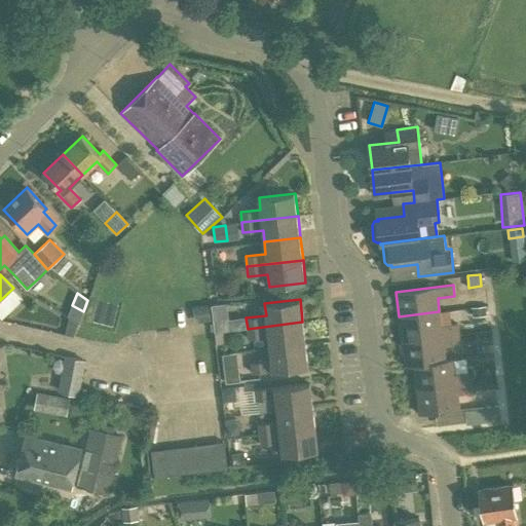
[(217,318),(218,330),(234,329),(233,303),(197,305),(197,320),(217,318)]
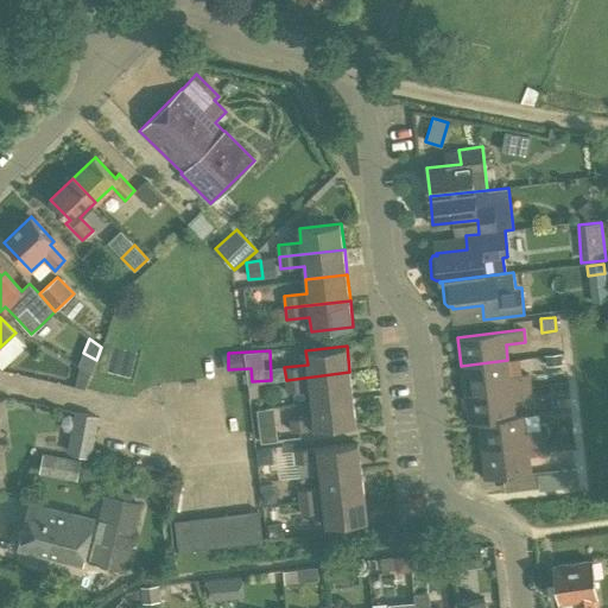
[(464,394),(530,386),(529,374),(510,377),(507,360),(461,366),(464,394)]
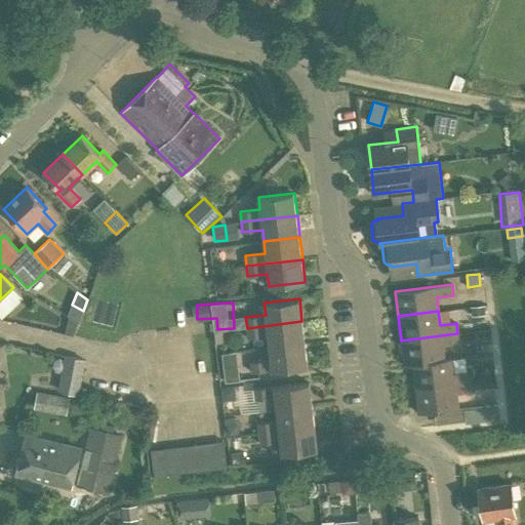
[(69,317),(67,324),(77,327),(78,322),(69,317)]
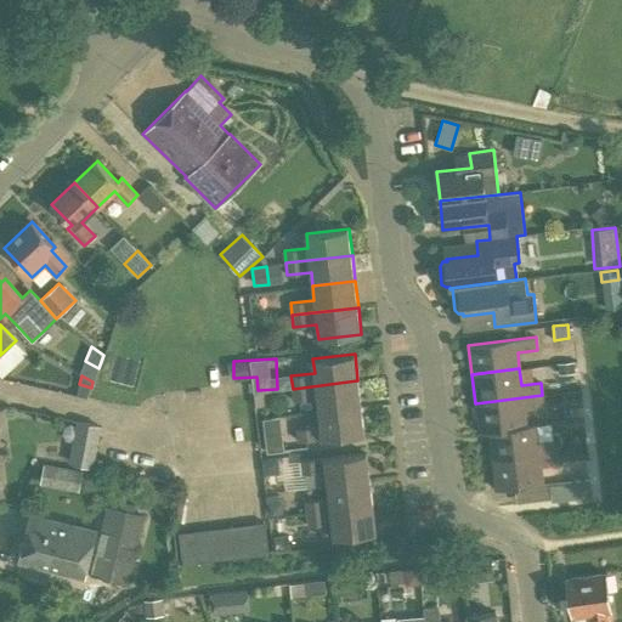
[(318,412),(361,407),(357,380),(293,389),(294,401),(317,397),(318,412)]
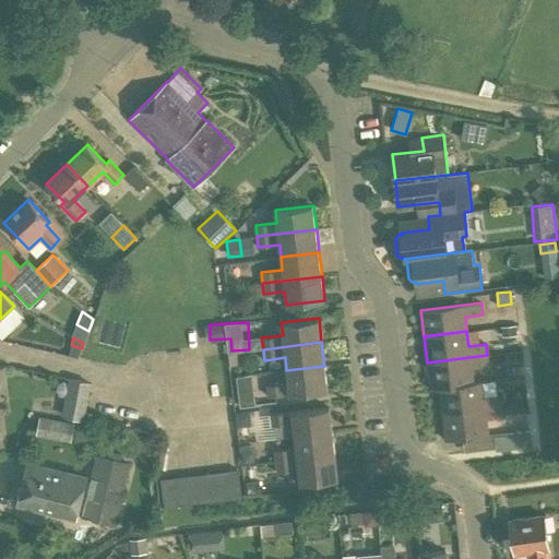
[(506,367),(524,365),(523,352),(504,353),(506,367)]
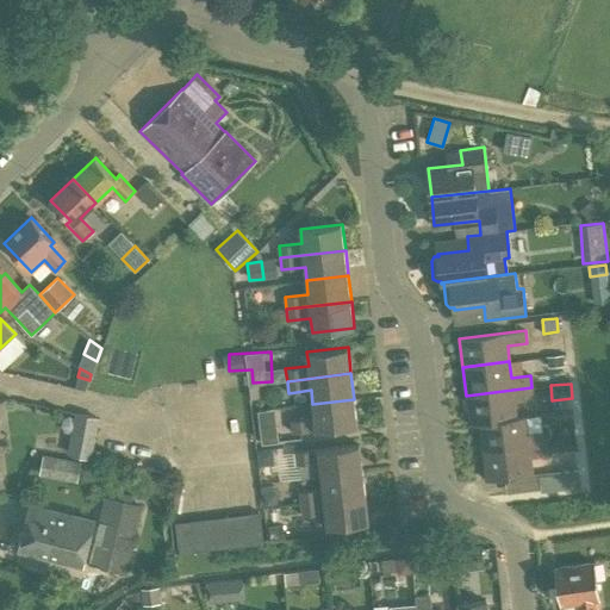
[(470,424),(526,417),(526,416),(516,417),(514,402),(533,399),(531,387),(466,396),(470,424)]
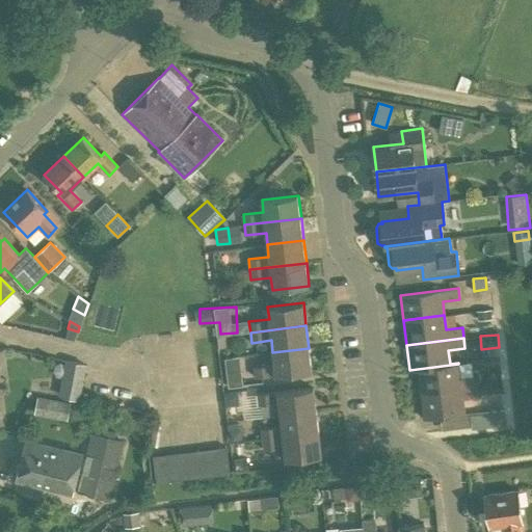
[(309,348),(272,352),(274,364),(255,367),(256,377),(311,371),(309,348)]
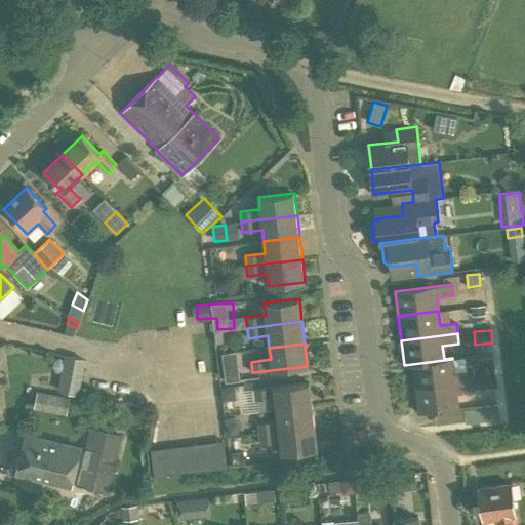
[(415,389),(472,381),(471,372),(454,374),(452,359),(404,365),(404,366),(412,365),(415,389)]
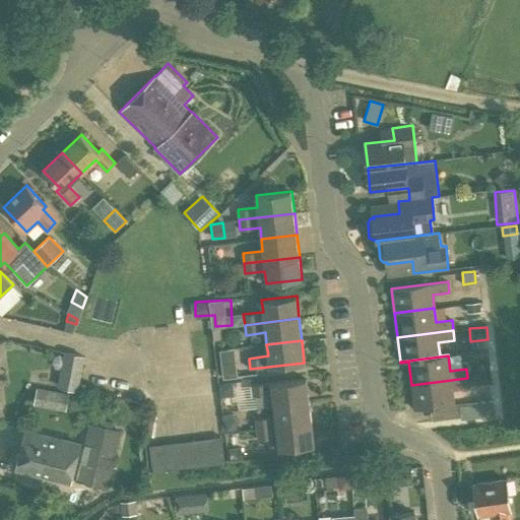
[(237,364),(221,366),(222,379),(238,377),(237,364)]
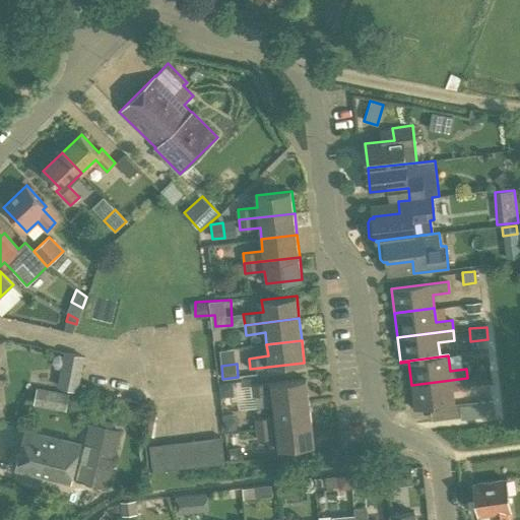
[(57,387),(77,391),(81,373),(61,369),(57,387)]
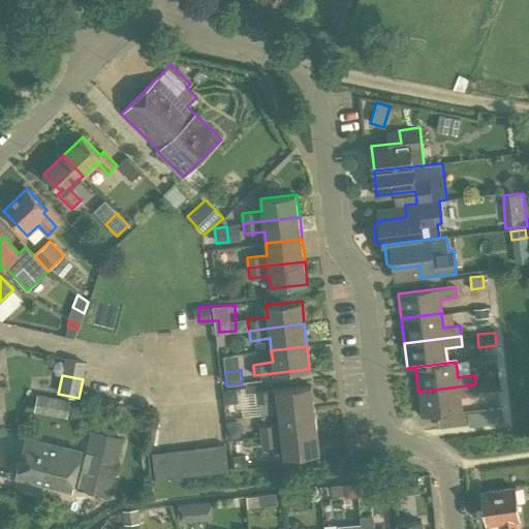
[(475,384),(418,392),(422,416),(462,411),(460,397),(476,395),(475,384)]
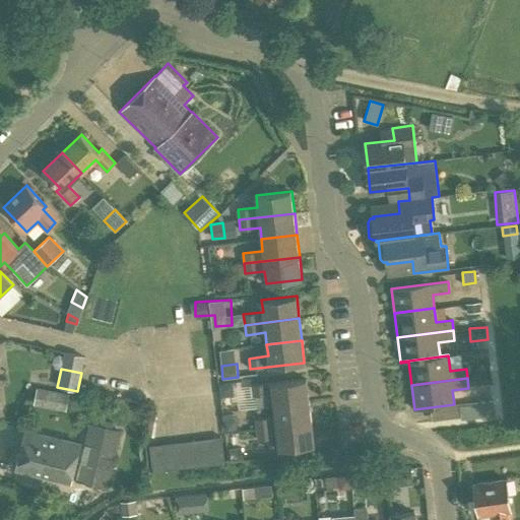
[(273,405),(309,401),(306,379),(252,385),(253,396),(255,395),(256,406),(273,404),(273,405)]
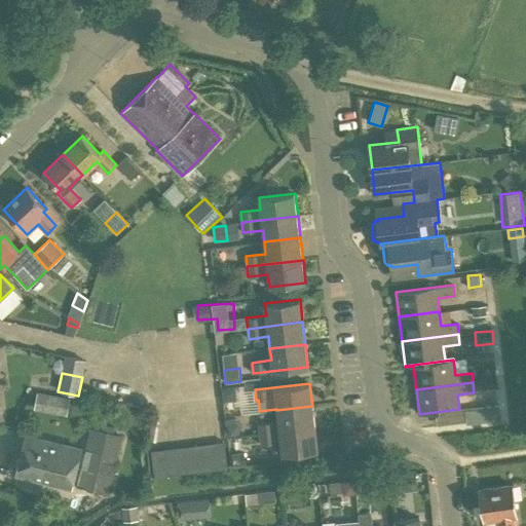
[(37,391),(33,409),(48,412),(52,395),(37,391)]
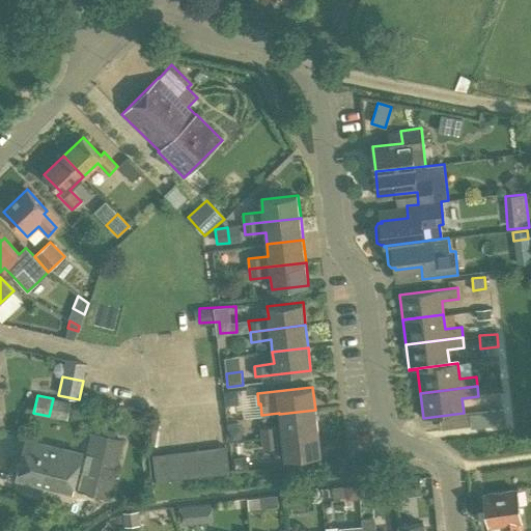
[(262,438),(317,431),(315,410),(279,414),(281,425),(261,427),(262,438)]
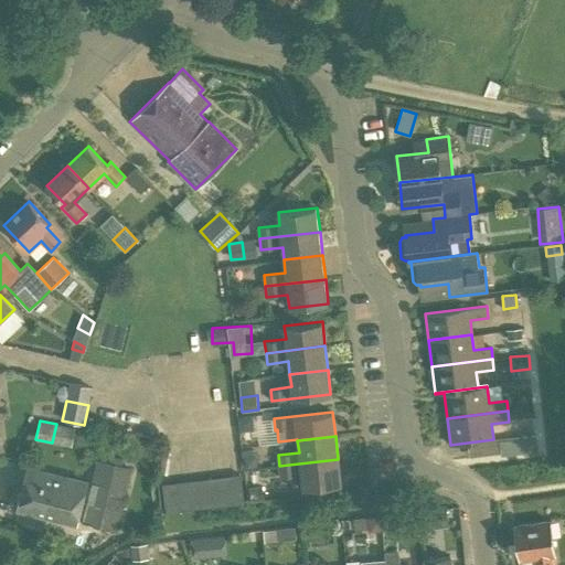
[(500,456),(537,451),(535,436),(499,439),(500,456)]
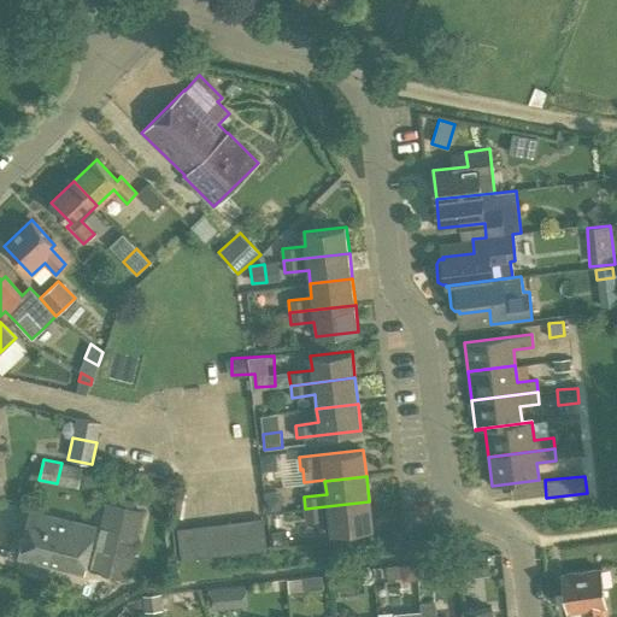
[(369,501),(305,509),(306,522),(329,518),(330,533),(372,528),(369,501)]
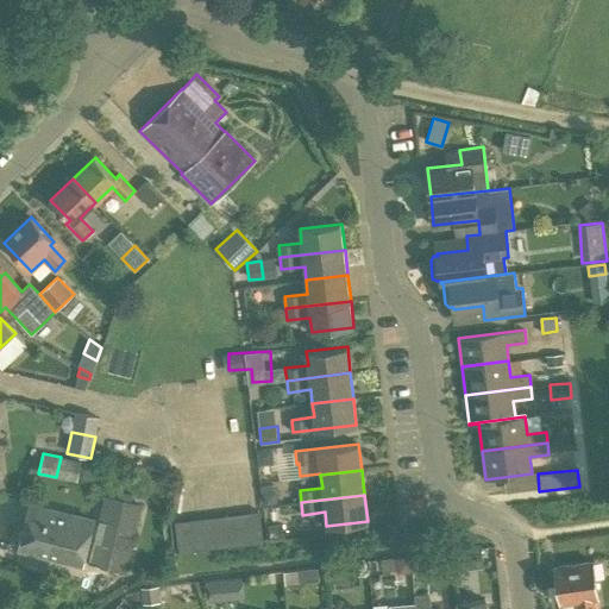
[(99,520),(89,563),(89,564),(124,572),(139,504),(104,496),(99,520)]
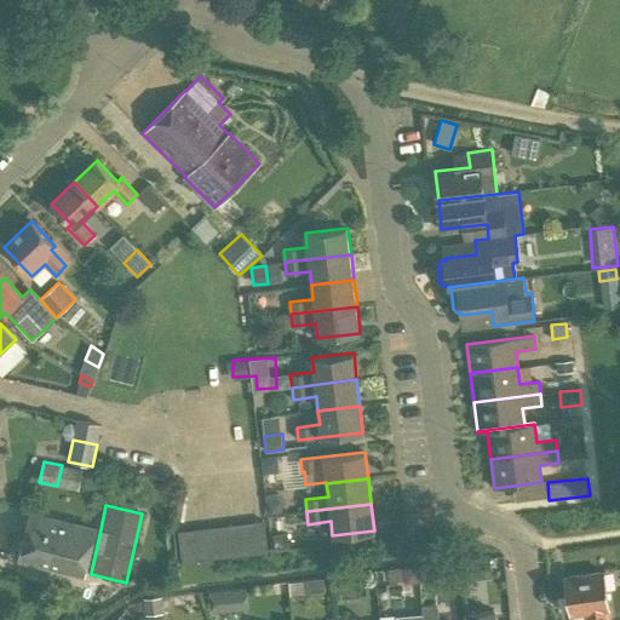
[(91,573),(101,529),(30,514),(21,557),(91,573)]
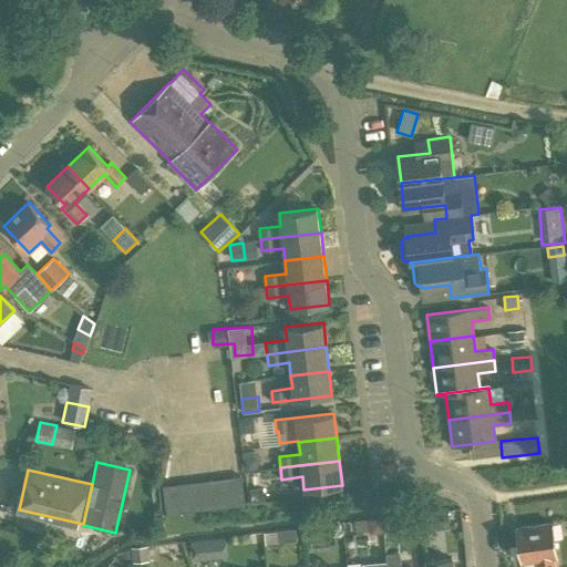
[(166,514),(245,504),(241,476),(163,485),(166,514)]
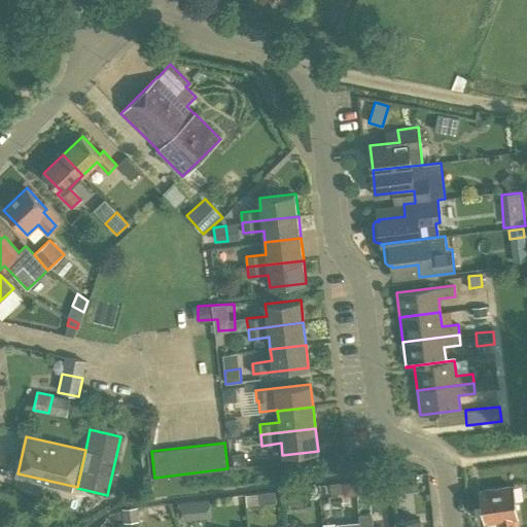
[(393,495),(419,491),(416,472),(390,476),(393,495)]
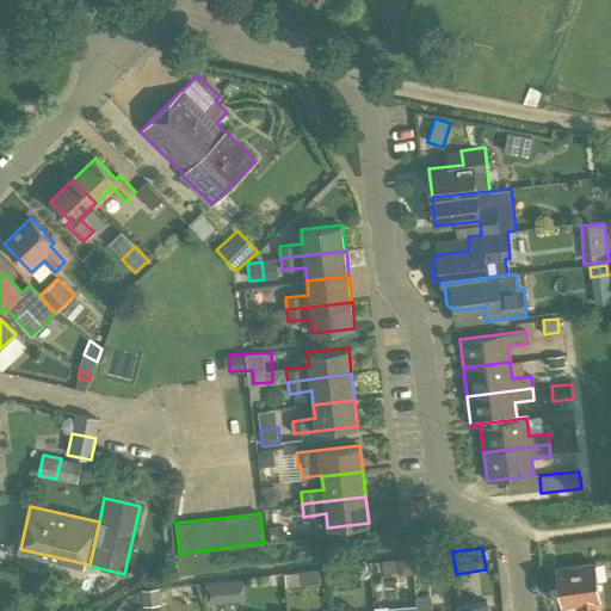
[(598,610),(598,600),(599,600),(594,563),(556,568),(561,606),(575,604),(576,610),(598,610)]
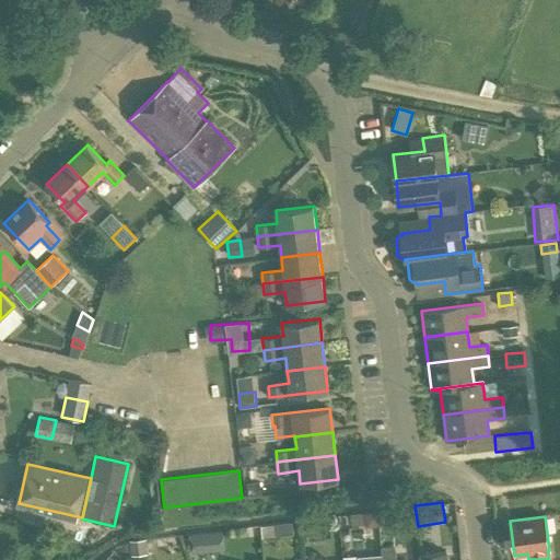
[(261,538),(292,534),(291,522),(260,525),(261,538)]
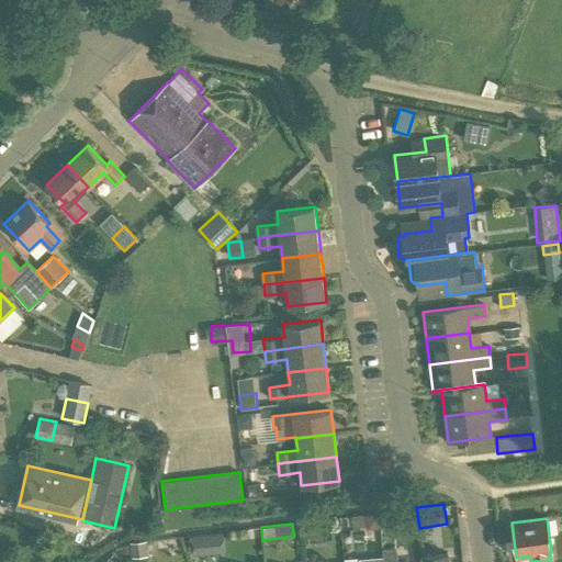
[(208,553),(205,536),(191,537),(192,554),(208,553)]
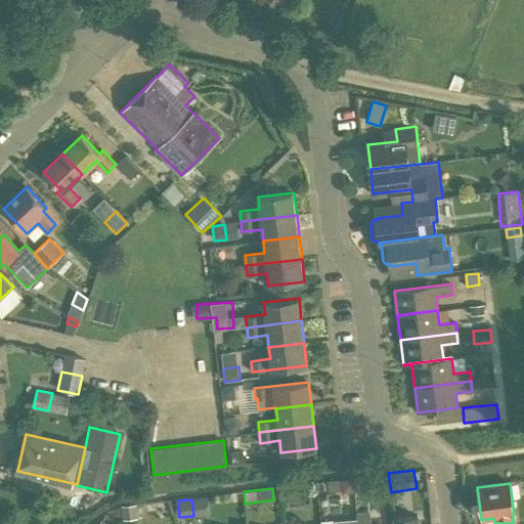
[(122,520),(137,518),(136,504),(121,506),(122,520)]
